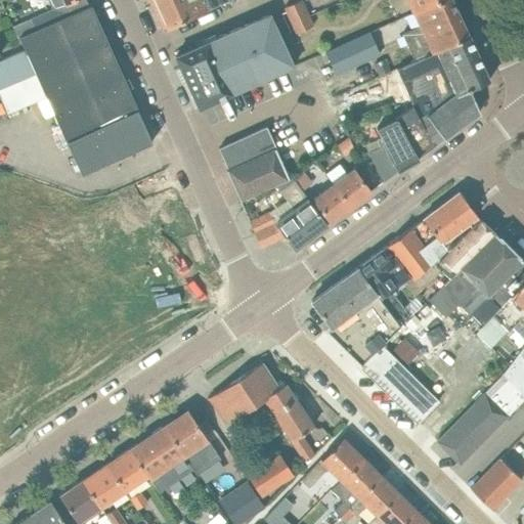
[(47,0),(52,9),(32,18),(36,30),(89,6),(85,0),(47,0)]
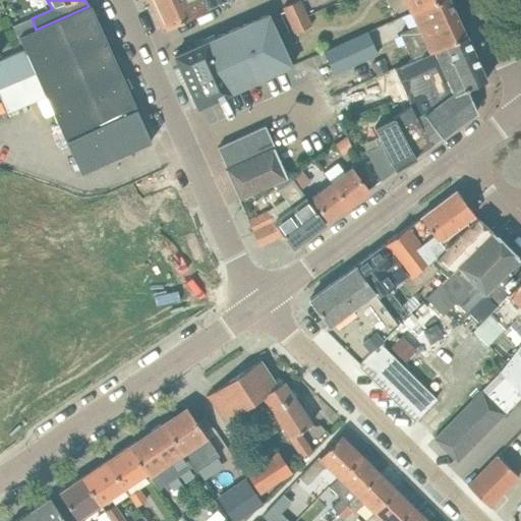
[(149,0),(163,31),(181,21),(213,8),(213,7),(229,0),(149,0)]
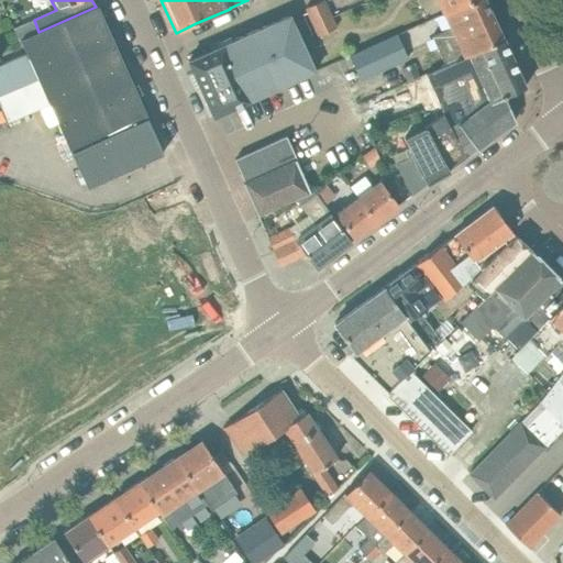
[(317,36),(338,28),(324,0),(322,0),(305,8),(317,36)]
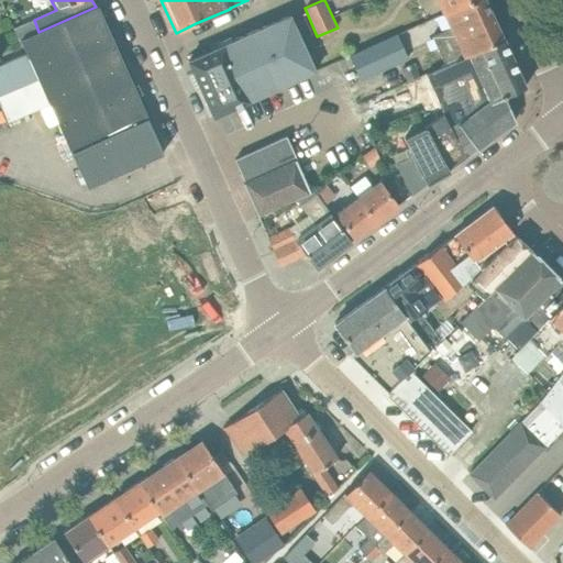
[(468,55),(504,39),(486,0),(472,0),(445,12),(451,28),(432,36),(444,65),(455,61),(468,55)]
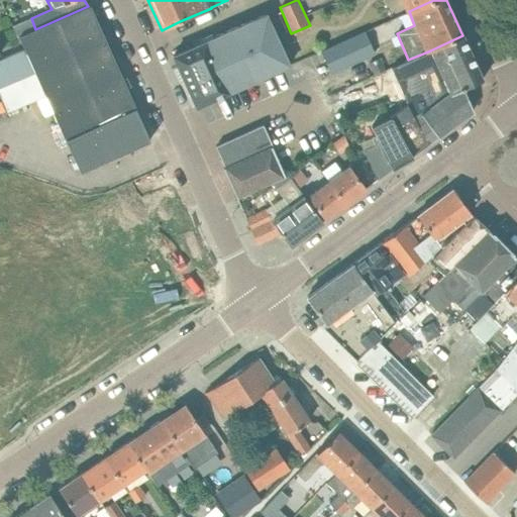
[(402,0),(407,12),(409,11),(433,0),(402,0)]
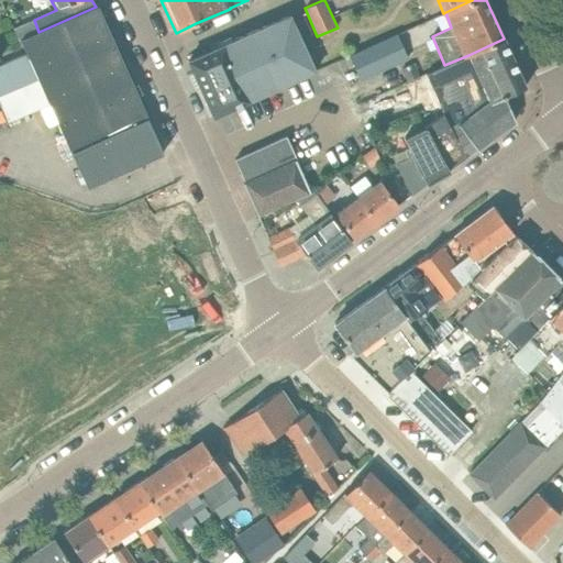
[(88,187),(163,153),(147,119),(148,119),(114,42),(117,40),(110,25),(107,24),(98,6),(96,7),(21,40),(22,40),(39,78),(0,96),(0,105),(8,123),(41,109),(50,105),(58,123),(72,153),(73,153),(88,187)]
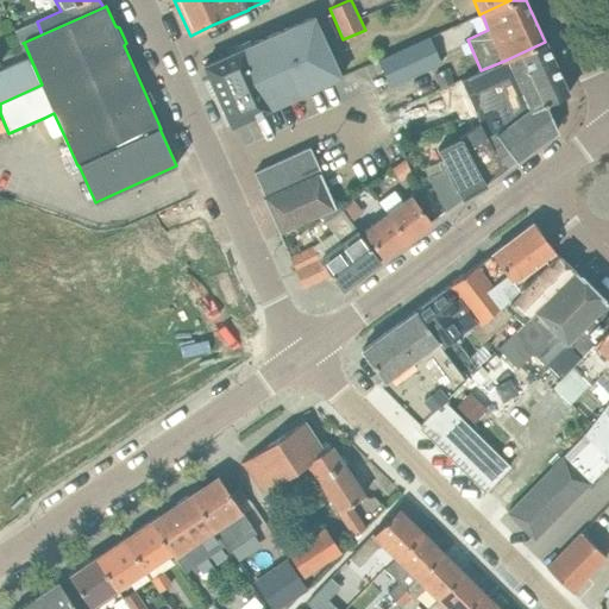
[(326,43),(339,37),(330,14),(316,20),(326,43)]
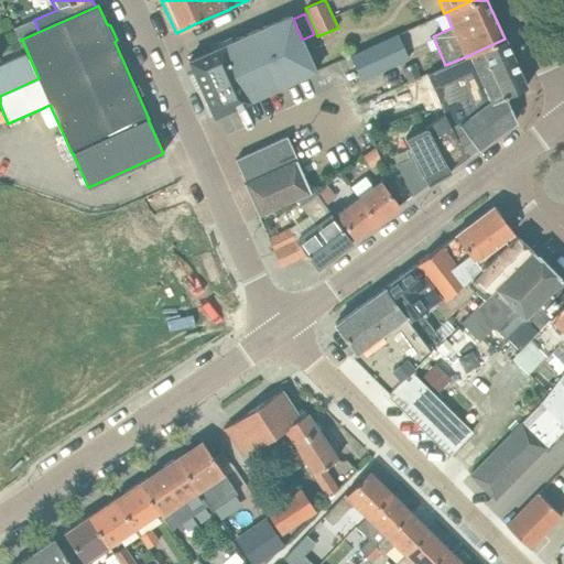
[(214,118),(235,109),(294,82),(293,82),(316,71),(302,40),(291,15),(188,61),(214,117),(214,118)]
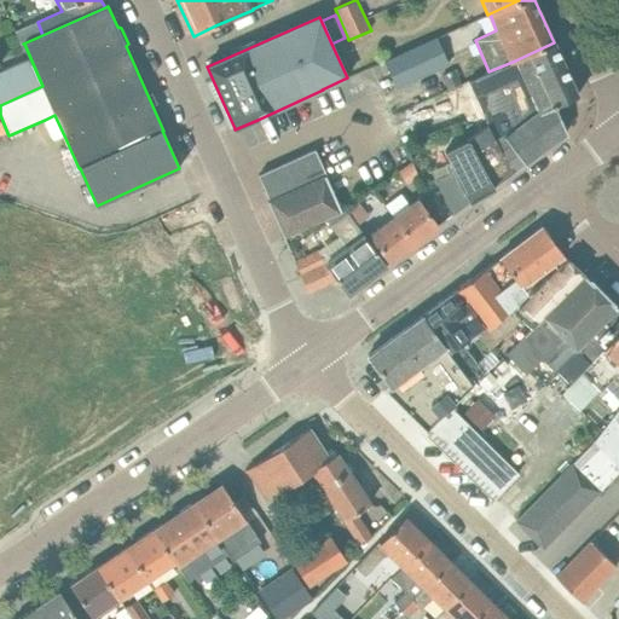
[(397,87),(449,63),(437,38),(385,62),(397,87)]
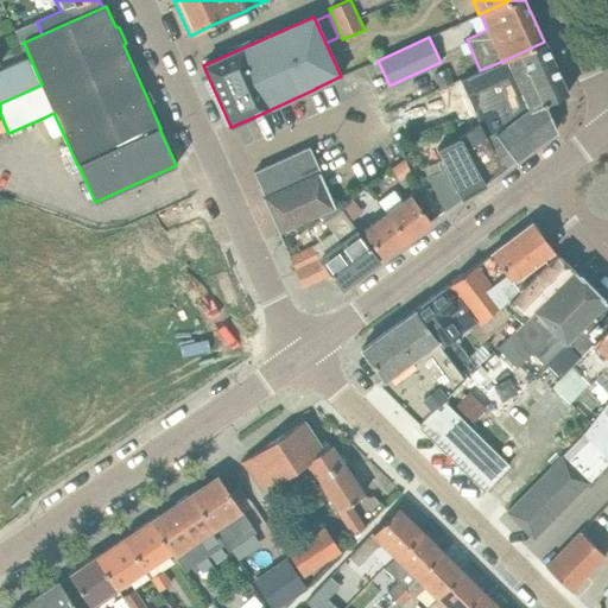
[(555,131),(544,106),(568,96),(544,42),(506,59),(492,65),(480,70),(481,71),(460,82),(480,124),(492,147),(495,156),(505,169),(555,131)]
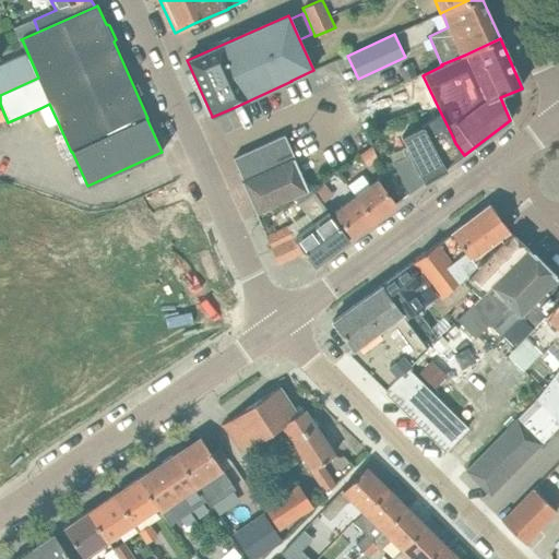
[(26,52),(0,63),(0,93),(37,78),(26,52)]
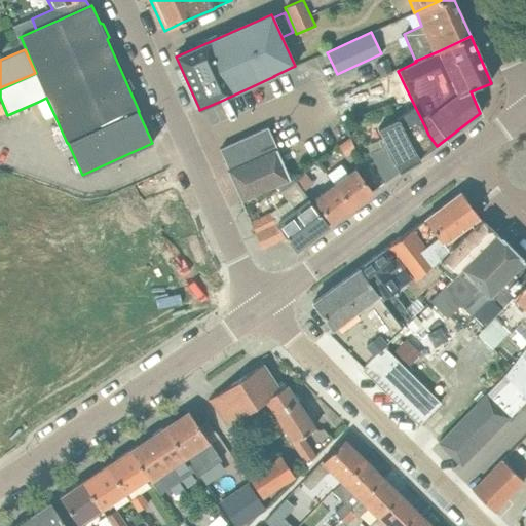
[(387,85),(383,76),(375,79),(379,88),(387,85)]
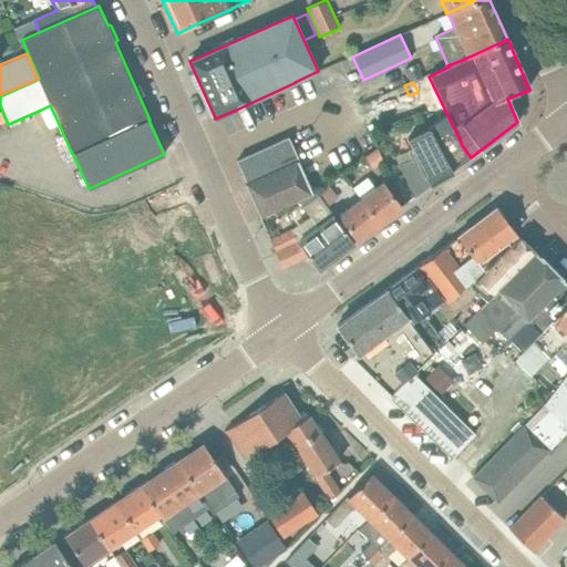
[(409,95),(412,105),(422,102),(418,92),(409,95)]
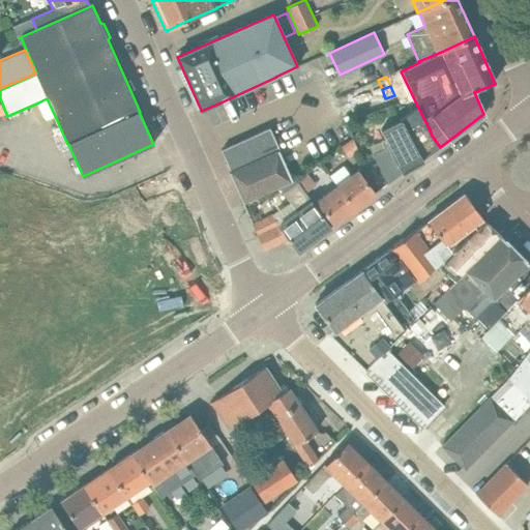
[(387,184),(402,174),(401,173),(421,160),(440,147),(432,136),(429,128),(418,108),(401,119),(401,120),(380,129),(384,141),(381,142),(384,149),(372,154),(387,184)]
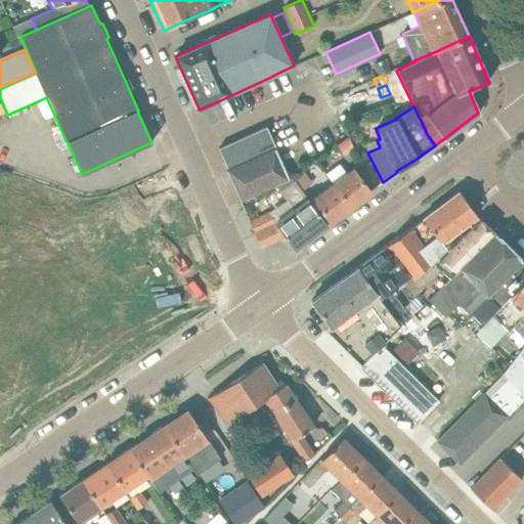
[(241,202),(276,184),(290,179),(276,150),(277,150),(266,127),(219,148),(228,170),(226,171),(241,202)]
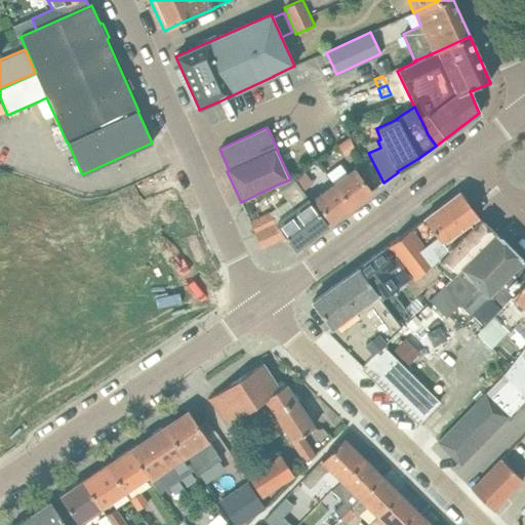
[(350,137),(339,145),(346,155),(355,149),(350,137)]
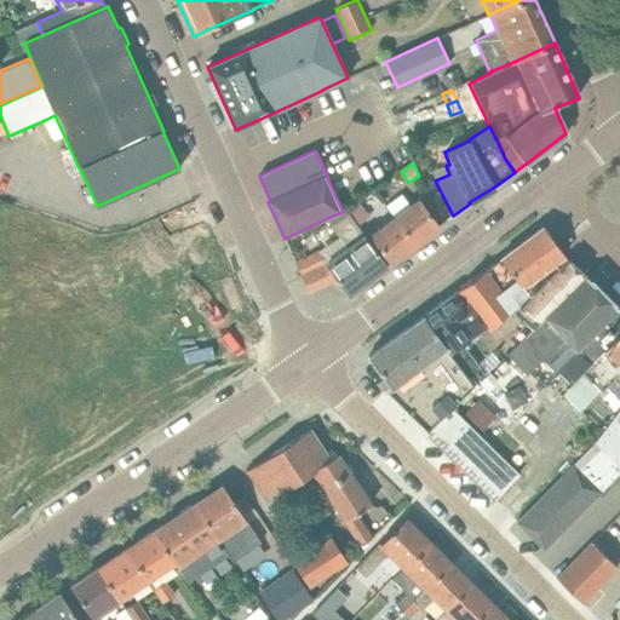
[(414,246),(438,228),(419,200),(395,218),(414,246)]
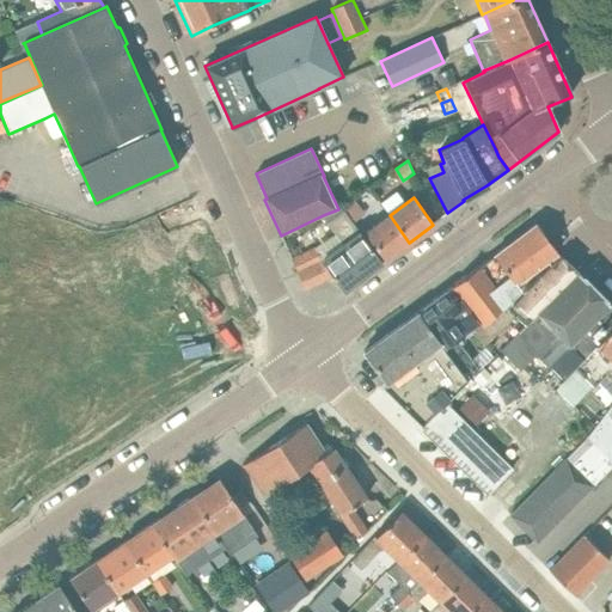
[(342,207),(350,219),(361,210),(353,199),(342,207)]
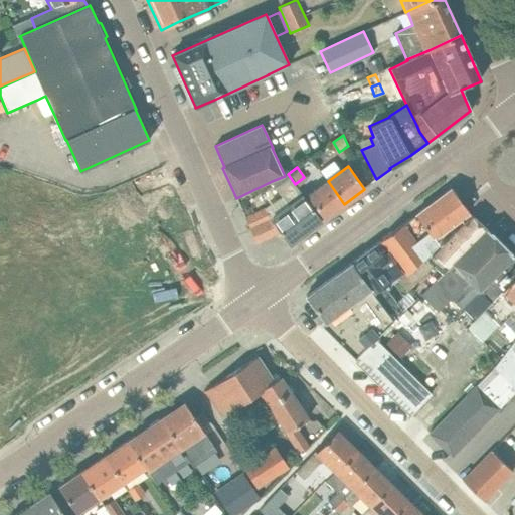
[(322,221),(309,204),(295,184),(288,174),(287,174),(286,174),(285,176),(272,181),(275,187),(287,205),(272,216),(265,207),(244,216),(256,243),(280,232),(290,245),(322,221)]
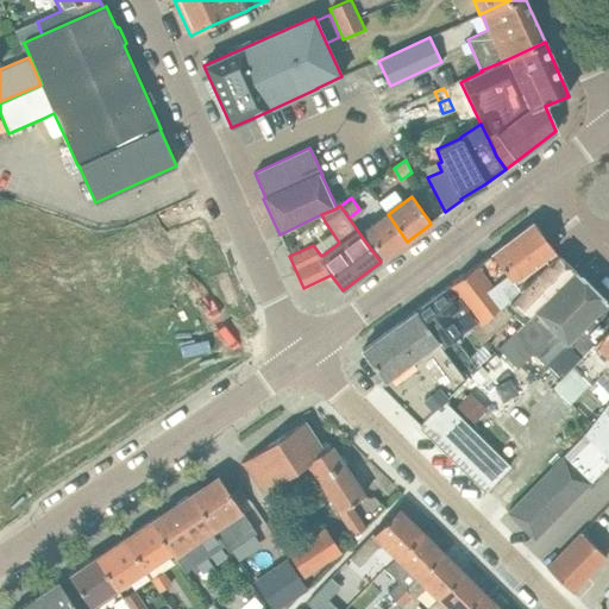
[(384,258),(407,242),(388,214),(364,231),(384,258)]
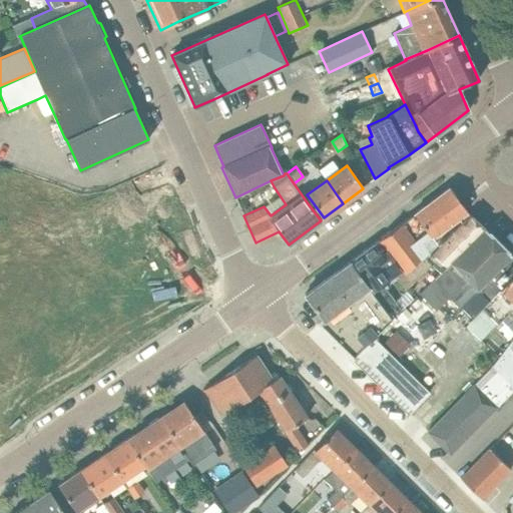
[(424,255),(424,254),(437,242),(432,237),(467,211),(449,187),(379,240),(389,255),(389,254),(404,275),(424,255)]
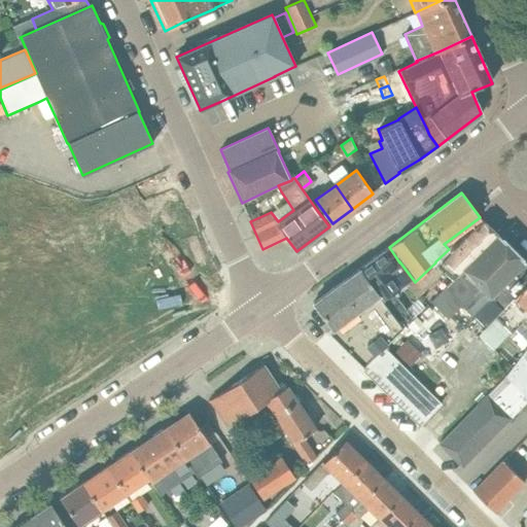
[(27,197),(12,204),(16,211),(31,205),(27,197)]
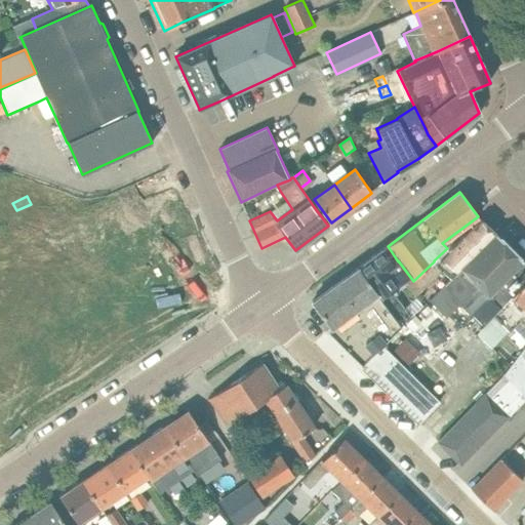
[(450,280),(495,234),(481,219),(437,265),(434,261),(413,281),(406,288),(415,297),(435,278),(438,281),(445,274),(450,280)]
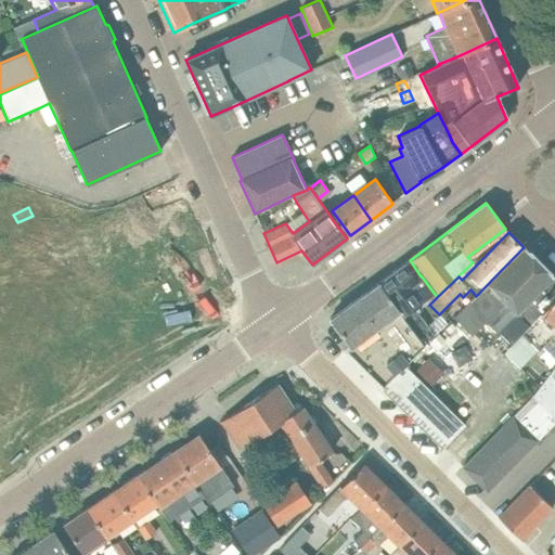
[(554,300),(554,278),(537,260),(524,247),(476,296),(453,318),(472,336),(486,322),(510,347),(554,300)]
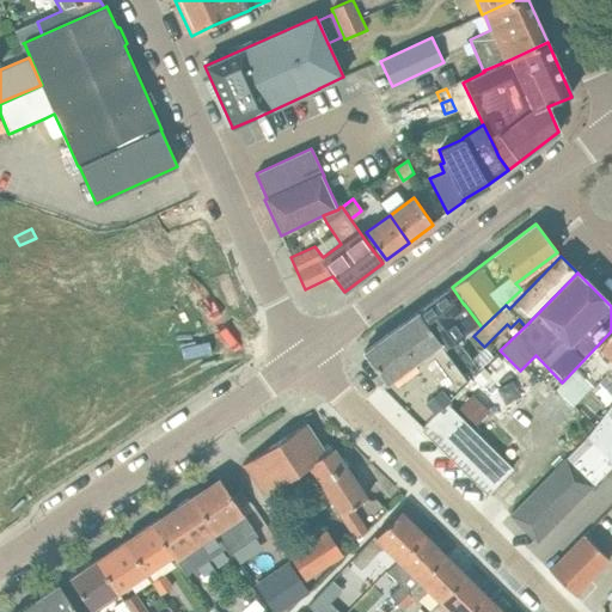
[(481,373),(456,341),(473,328),(476,331),(472,335),(473,336),(482,328),(479,323),(464,304),(464,305),(452,287),(416,313),(445,350),(461,372),(469,381),(481,373)]
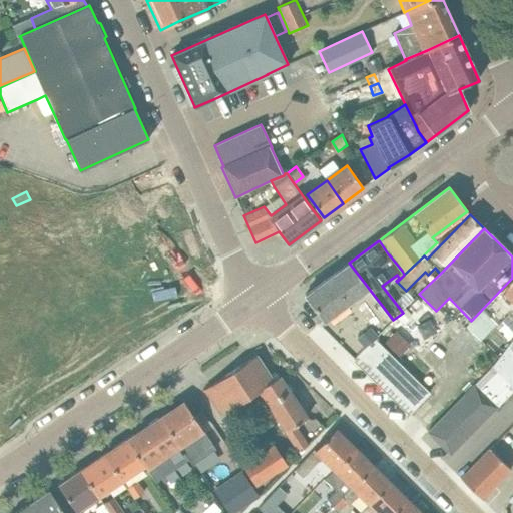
[(409,414),(422,401),(429,393),(374,339),(393,320),(387,312),(373,294),(349,263),(304,295),(323,320),(318,325),(409,414)]
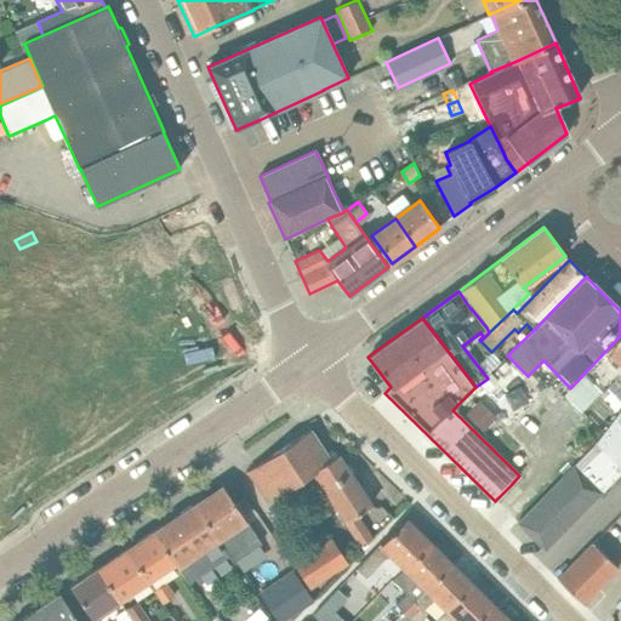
[(571,388),(564,396),(581,412),(603,391),(596,383),(607,372),(620,386),(620,336),(570,388),(571,388)]
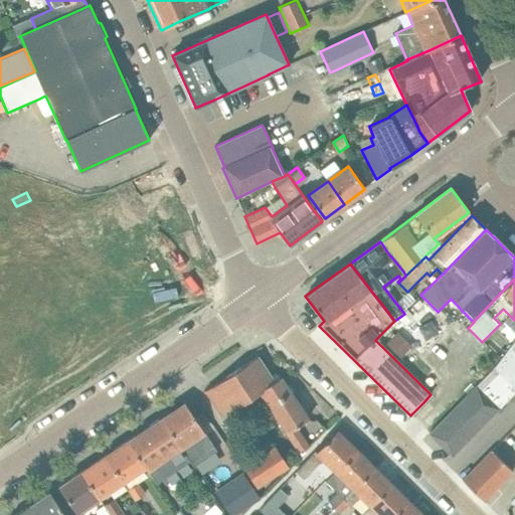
[(514,340),(495,366),(514,384),(514,340)]
